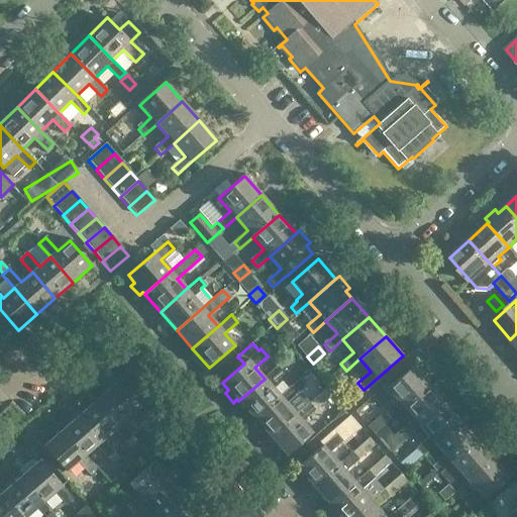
[(265,379),(238,401),(254,420),(281,398),(280,397),(271,386),(284,375),(277,367),(264,378),(265,379)]
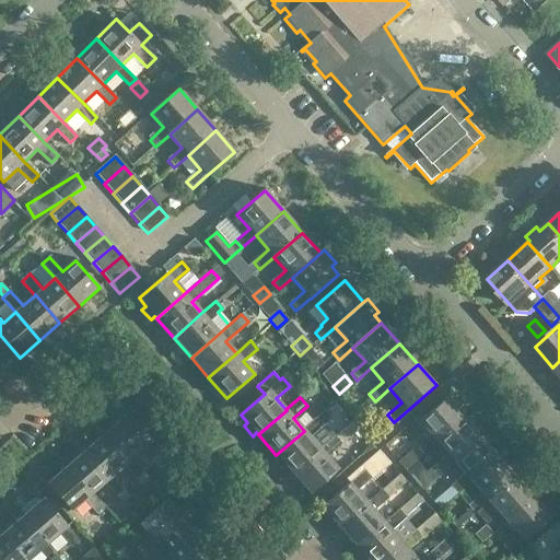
[(420,423),(429,434),(397,462),(406,471),(438,443),(465,419),(447,398),(420,423)]
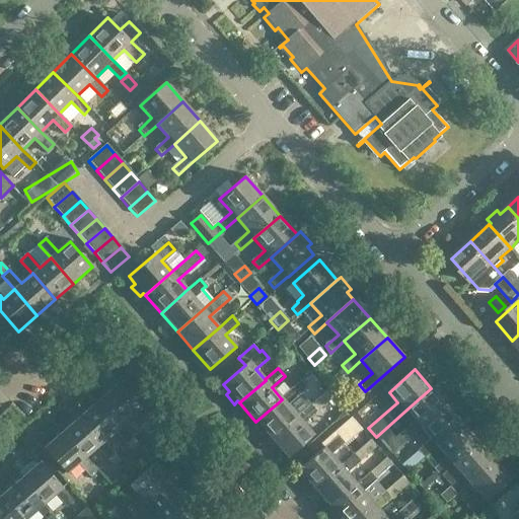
[(119,384),(99,400),(122,426),(133,417),(144,430),(152,424),(119,384)]
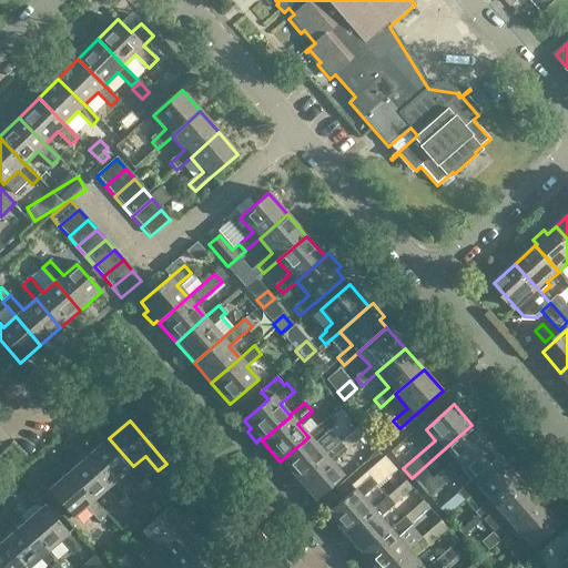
[(472,425),(444,449),(454,462),(439,474),(447,482),(460,469),(489,445),(483,437),(487,434),(478,423),(474,427),(472,425)]
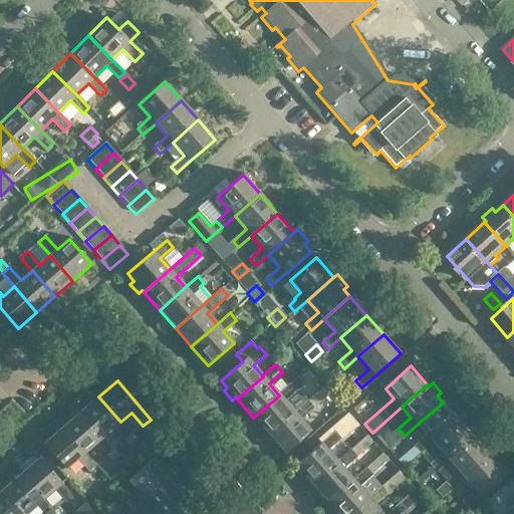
[(279,396),(253,418),(259,424),(255,428),(263,436),(263,437),(263,438),(267,434),(269,436),(294,413),(285,402),(298,391),(291,383),(278,395),(279,396)]
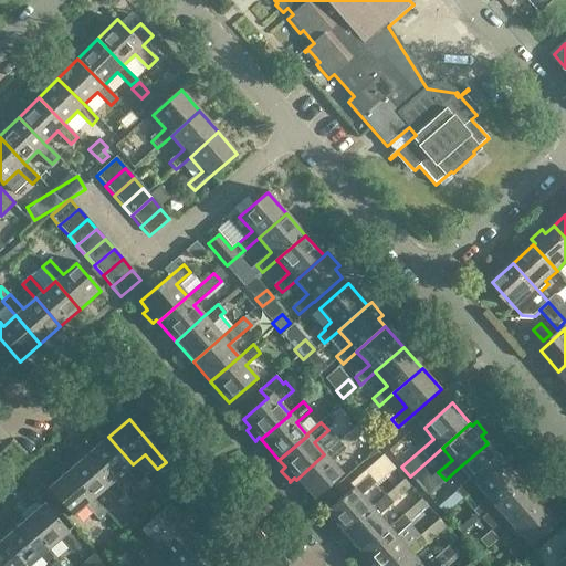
[(384,423),(374,432),(384,442),(392,435),(384,423)]
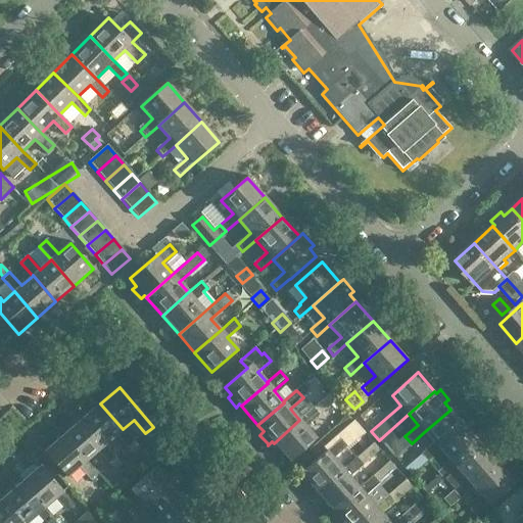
[(318,403),(324,411),(336,400),(330,393),(318,403)]
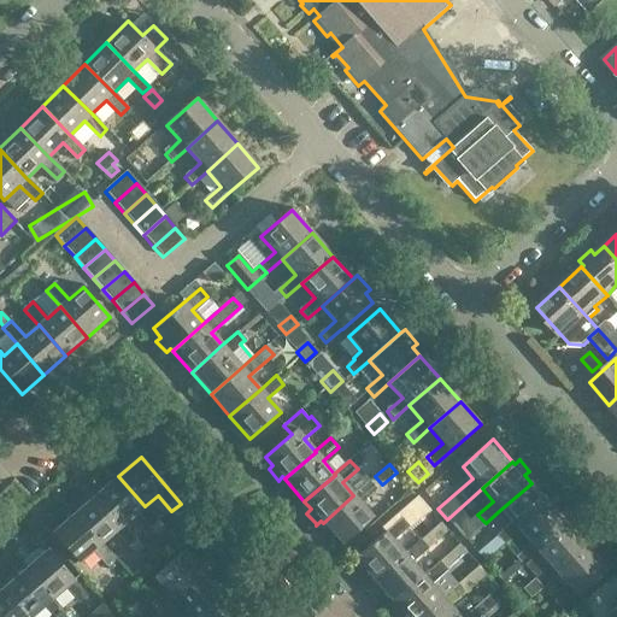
[(118,476),(97,495),(123,526),(136,513),(151,529),(159,522),(145,506),(118,476)]
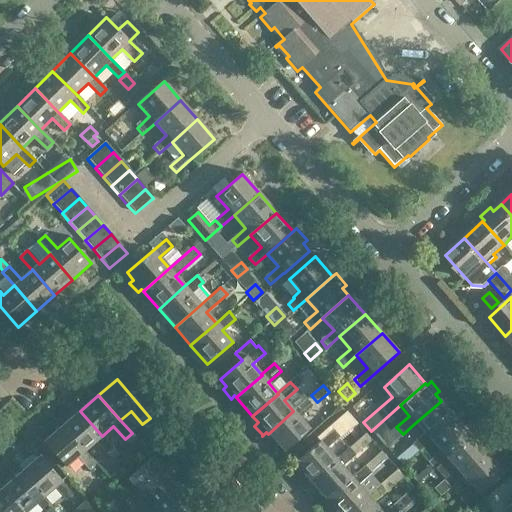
[(293,411),(268,434),(284,452),(309,430),(299,418),(312,407),(306,400),(293,411)]
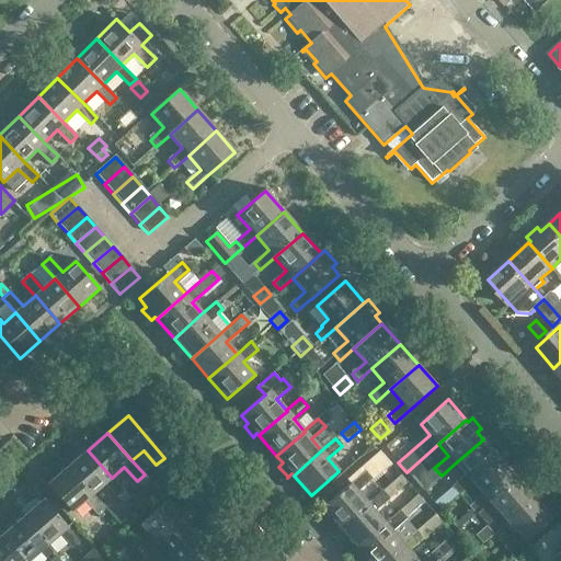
[(483,439),(455,464),(466,476),(451,488),(459,496),(473,483),(472,483),(501,459),(494,451),(499,448),(490,438),(485,442),(483,439)]
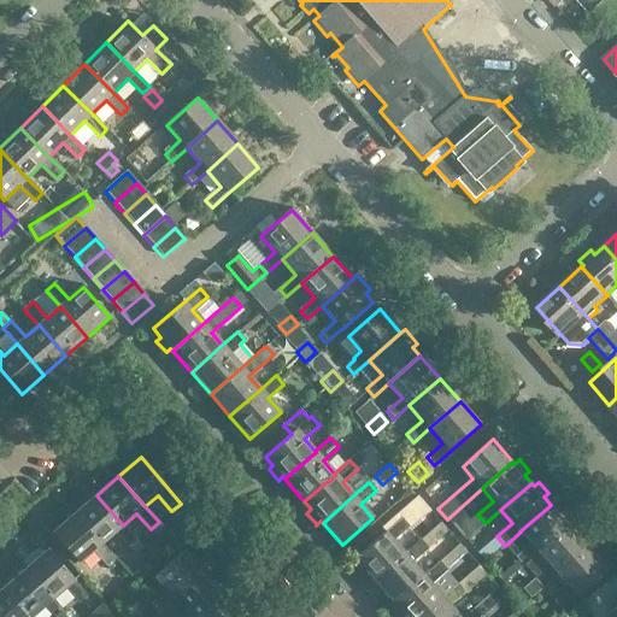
[(97,495),(75,513),(101,545),(101,544),(115,534),(128,550),(137,541),(123,526),(97,495)]
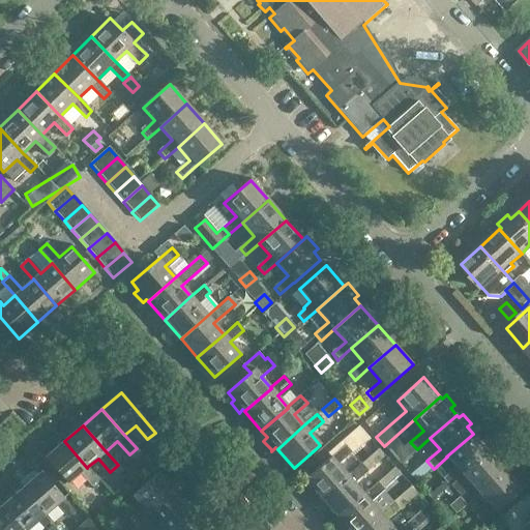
[(446,457),(447,457),(457,468),(443,479),(450,488),(463,475),(490,452),(473,434),(446,457)]
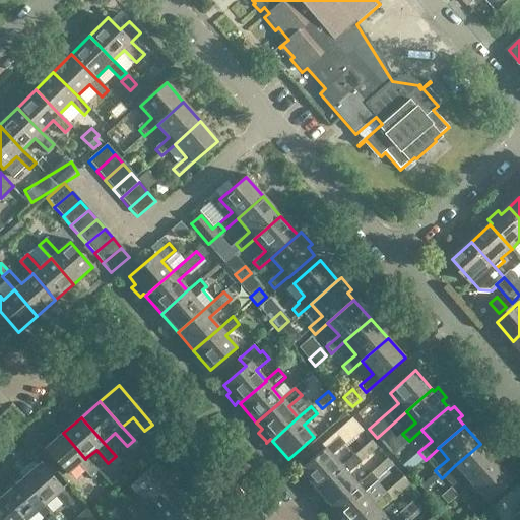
[(322,446),(325,449),(338,438),(344,445),(351,440),(344,432),(341,429),(322,446)]
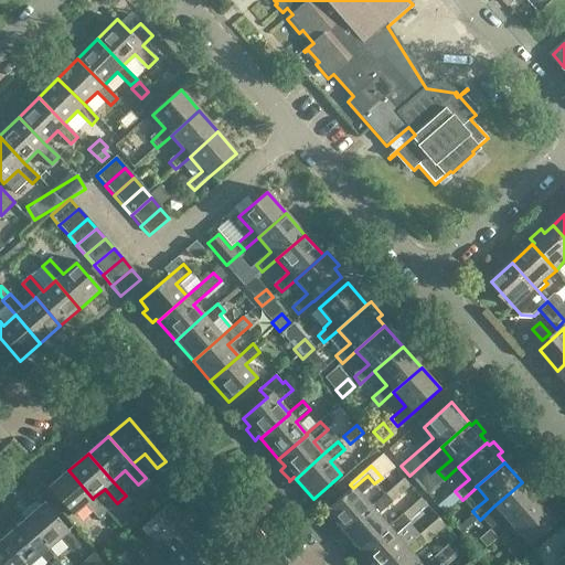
[(93,499),(68,470),(48,489),(72,516),(84,505),(97,520),(106,513),(93,498),(93,499)]
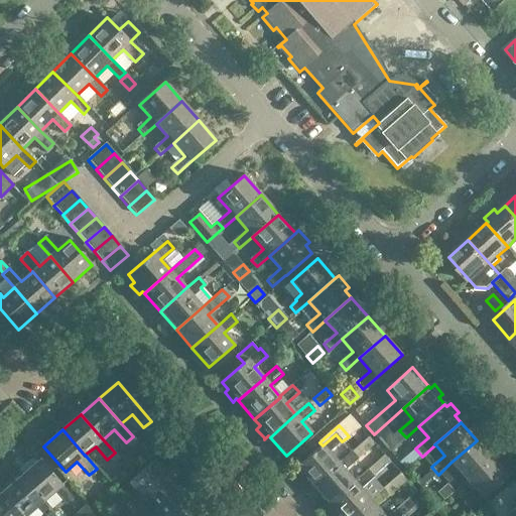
[(160,429),(152,436),(160,446),(168,439),(160,429)]
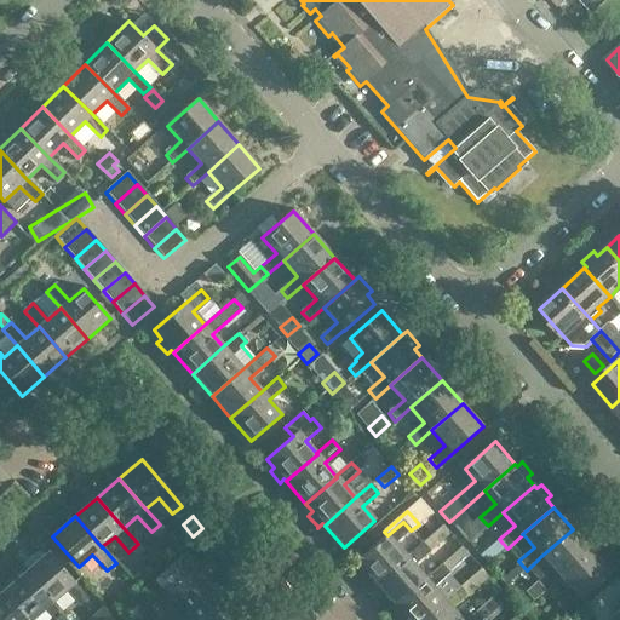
[(377,584),(407,557),(396,544),(411,530),(403,522),(388,535),(357,562),(365,570),(360,575),(369,586),(369,587),(374,583),(377,584)]
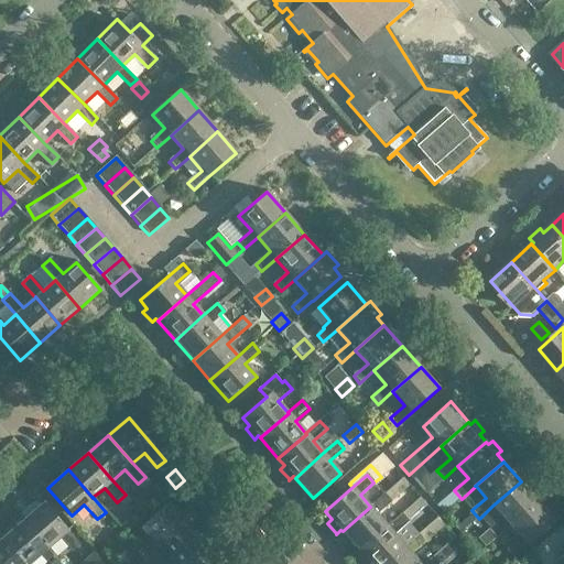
[(492,506),(503,518),(489,530),(497,539),(510,527),(539,501),(521,481),(492,506)]
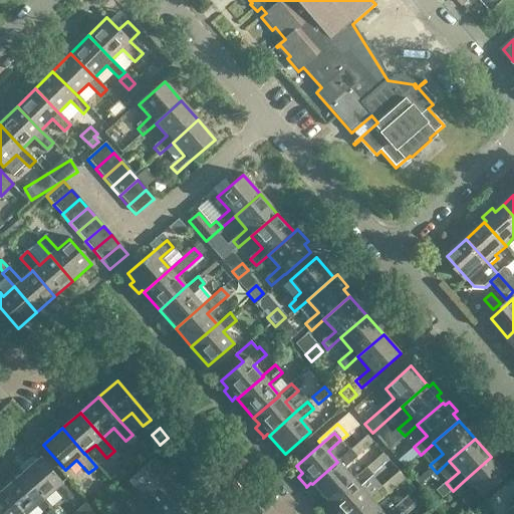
[(363,451),(357,445),(350,451),(356,458),(363,451)]
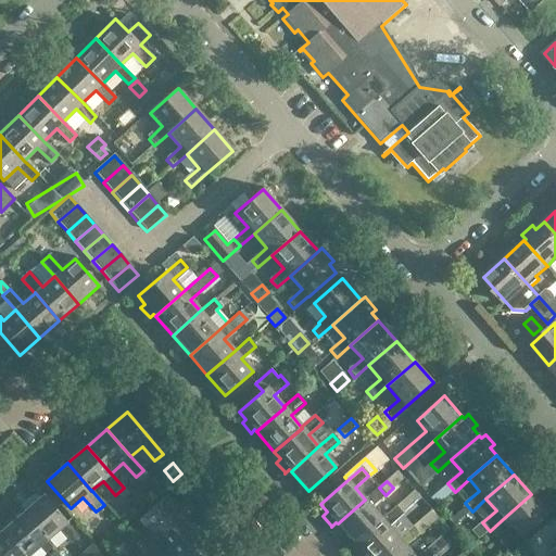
[(379,488),(365,500),(338,523),(355,544),(382,519),(371,507),(386,495),(379,488)]
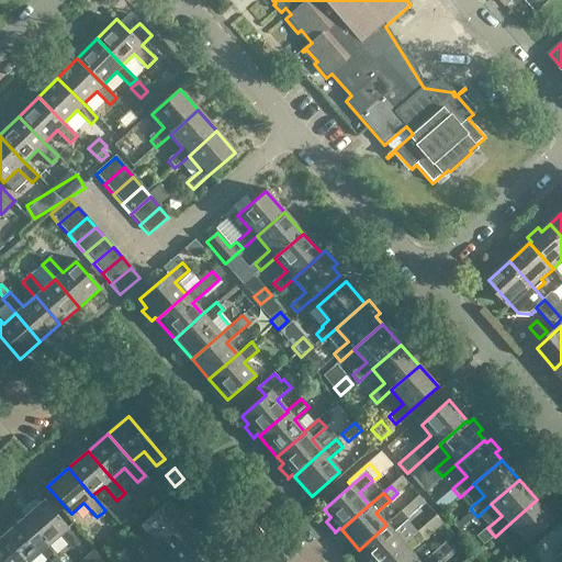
[(537,499),(508,525),(518,536),(504,548),(512,557),(527,543),(528,543),(554,519),(537,499)]
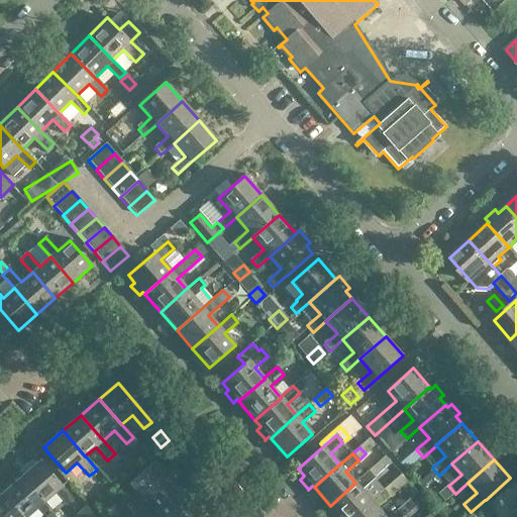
[(39,461),(32,468),(29,463),(18,473),(22,477),(21,477),(43,503),(44,503),(55,493),(66,506),(73,500),(39,461)]
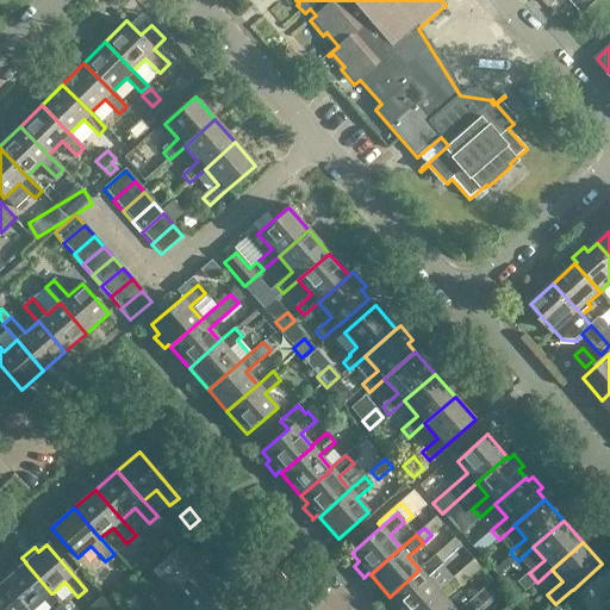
[(182,545),(153,572),(163,585),(149,598),(156,607),(172,593),(201,567),(182,545)]
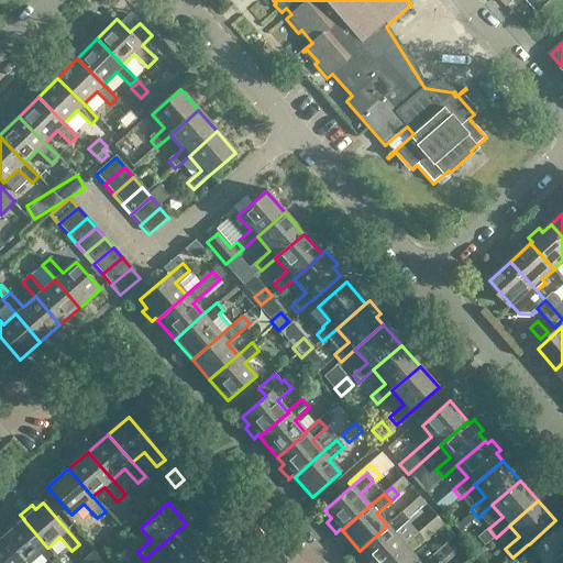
[(387,526),(360,551),(370,562),(384,562),(405,545),(404,545),(394,533),(408,521),(400,514),(387,526)]
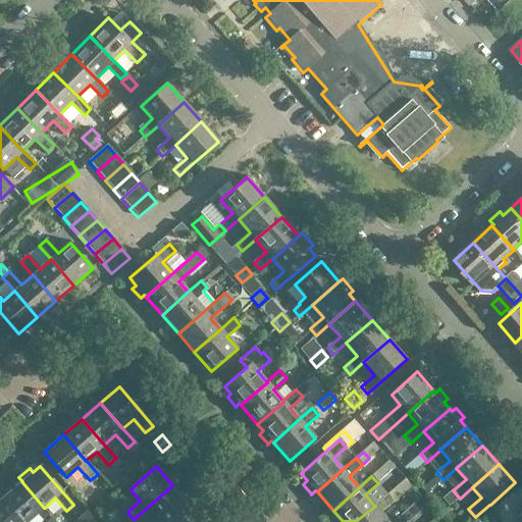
[(21,481),(3,498),(23,521),(27,521),(37,514),(43,521),(53,521),(56,520),(45,508),(44,508),(21,481)]
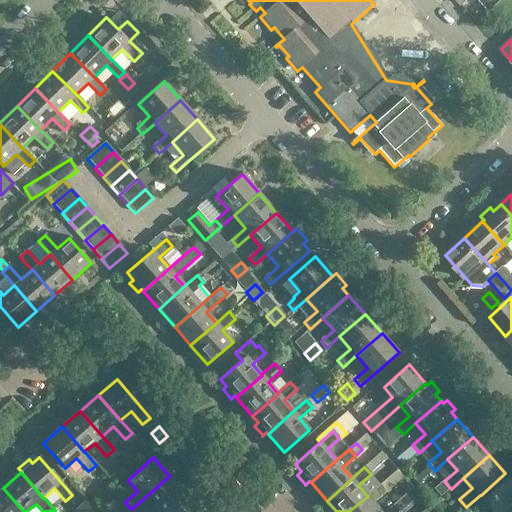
[(169,476),(144,498),(153,509),(149,511),(164,511),(185,494),(169,476)]
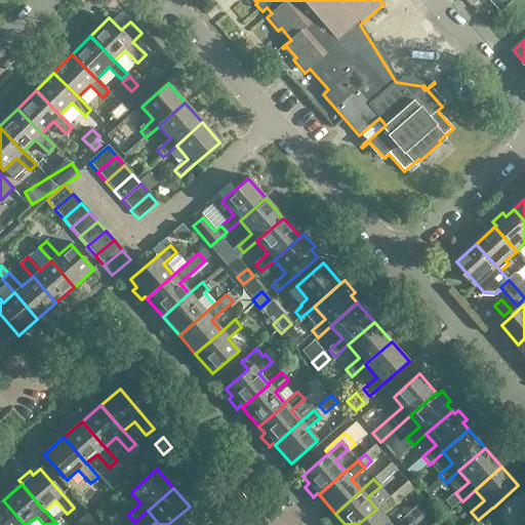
[(377,509),(358,524),(391,524),(384,517),(397,506),(390,497),(376,509),(377,509)]
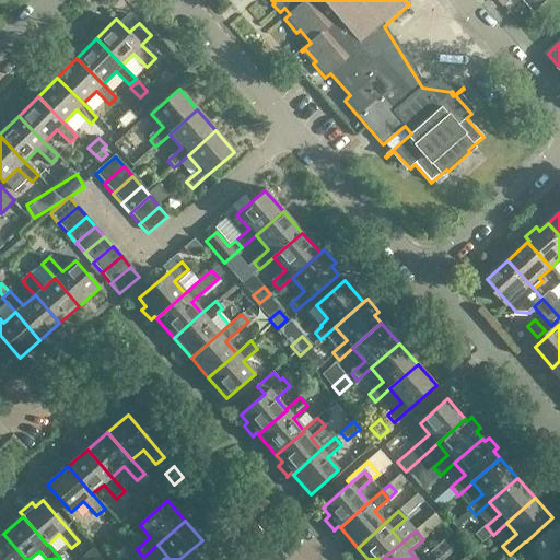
[(25,559),(3,534),(0,536),(0,559),(25,559)]
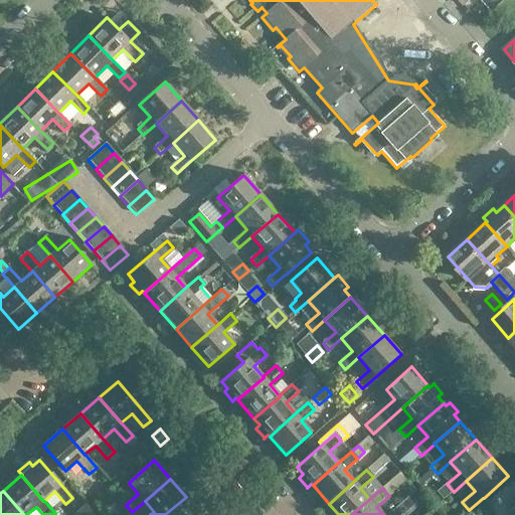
[(409,496),(398,506),(405,513),(416,504),(409,496)]
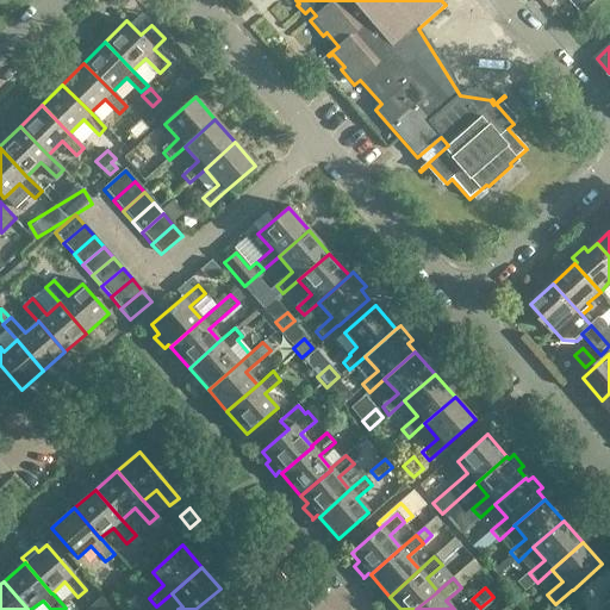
[(221,589),(195,609),(240,609),(221,589)]
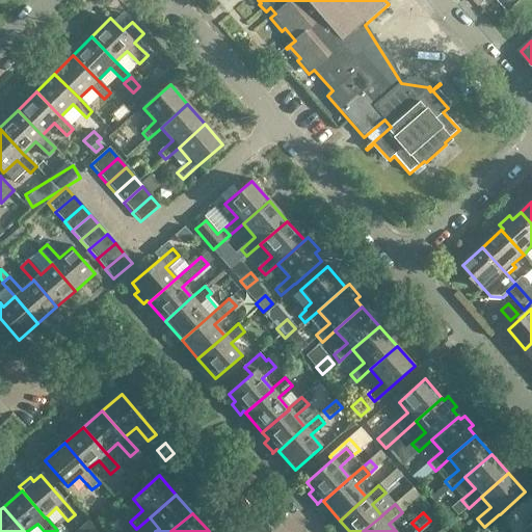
[(96,531),(97,531),(88,522),(77,531),(76,531),(96,531)]
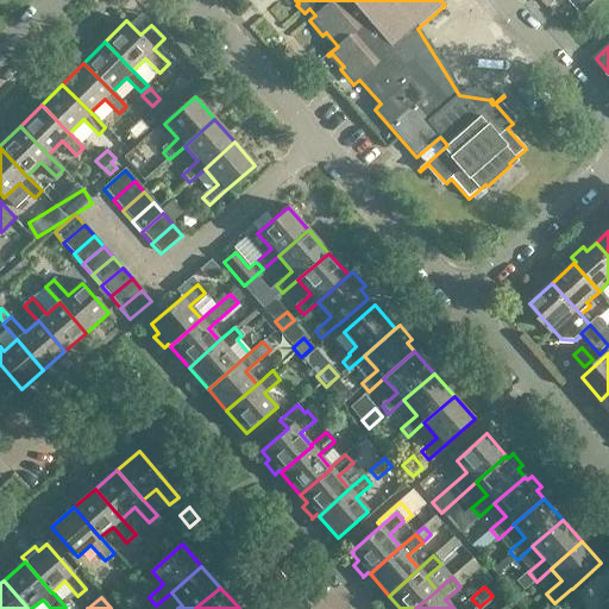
[(476,608),(479,607),(471,598),(458,608),(476,608)]
